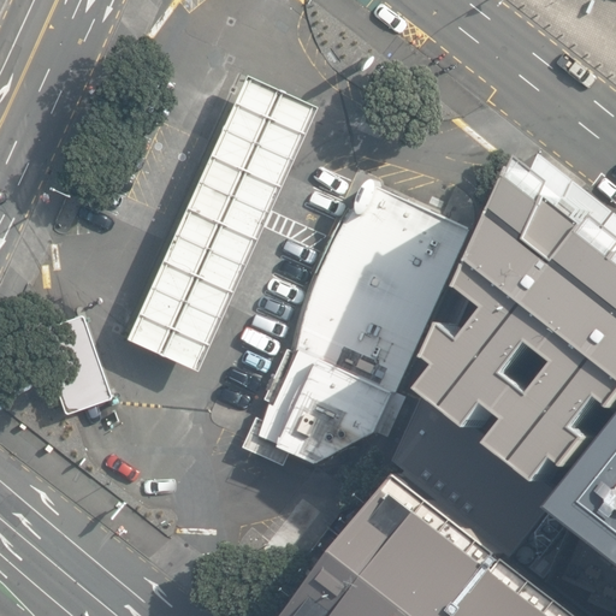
[(315,108),(243,75),(123,341),(196,372),(315,108)]
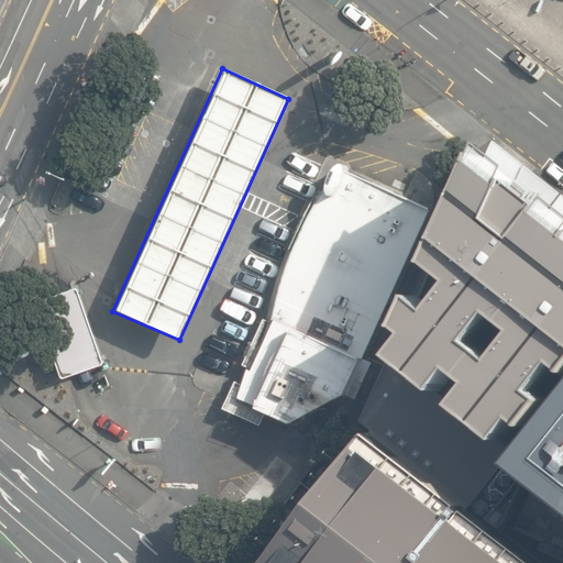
[(367,430),(468,509),(562,386),(562,195),(494,140),(490,145),(486,142),(481,152),(477,150),(356,421),(367,430)]
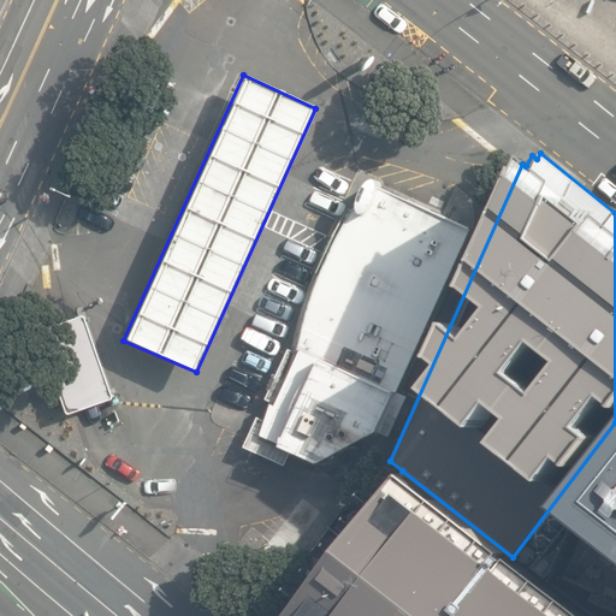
[(402,395),(474,230),(381,188),(381,184),(379,182),(377,182),(373,182),(371,184),(368,187),(366,191),(363,195),(363,199),(361,203),(361,209),(361,214),(354,211),(347,221),(341,232),(336,244),(330,256),(324,268),(319,280),(314,292),(311,303),(308,313),(303,329),(302,338),(300,353),(291,350),(268,401),(273,404),(267,421),(259,418),(246,449),(273,462),(279,449),(323,468),(381,436),(391,439),(406,407),(404,407),(408,397),(402,395)]
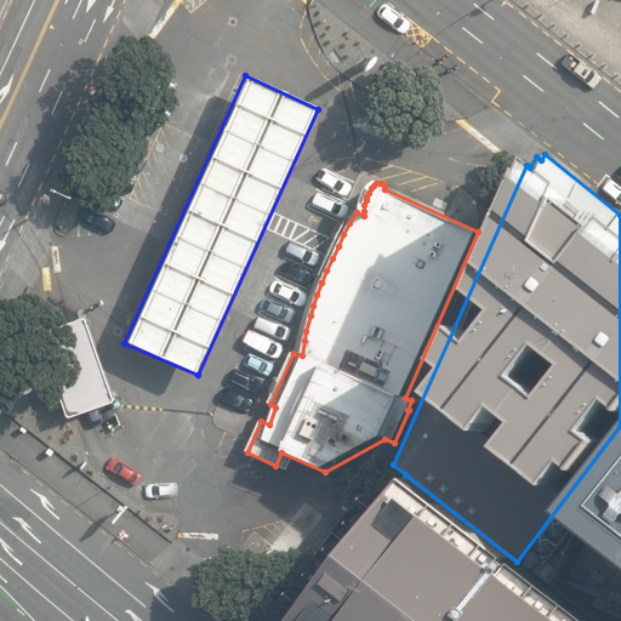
[(113,402),(83,317),(34,334),(63,420),(113,402)]
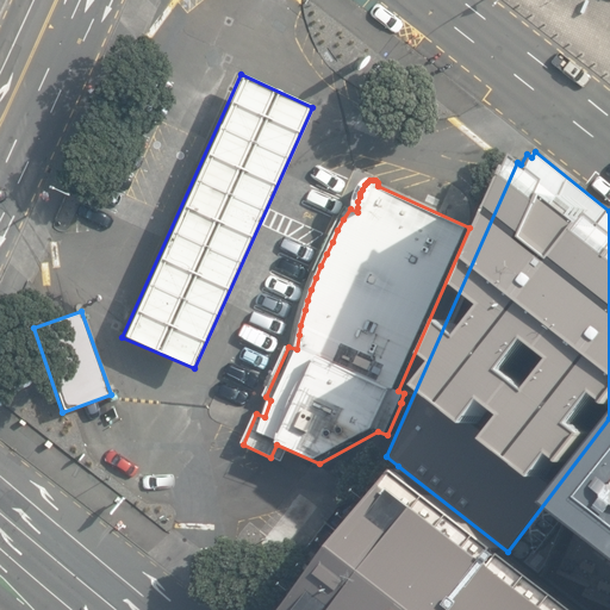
[(609,609),(609,430),(547,511),(609,559),(609,609)]
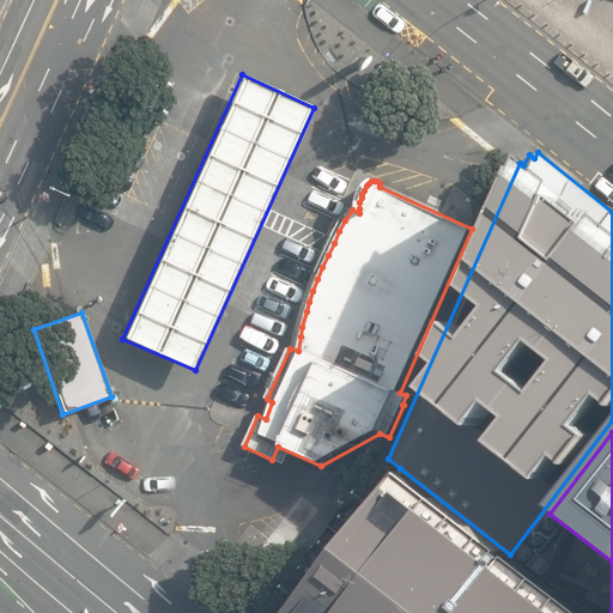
[(400,468),(286,612),(586,612),(510,554),(400,468)]
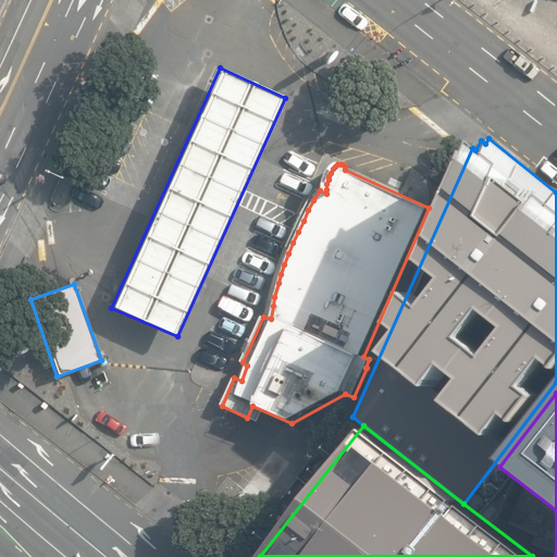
All buildings are outlined.
